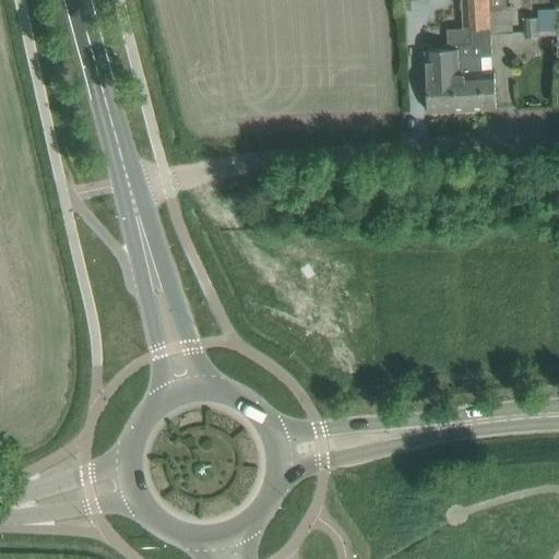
[(489,0),(462,0),(464,28),(464,30),(472,30),(490,28),(491,28),(490,7),(489,0)]
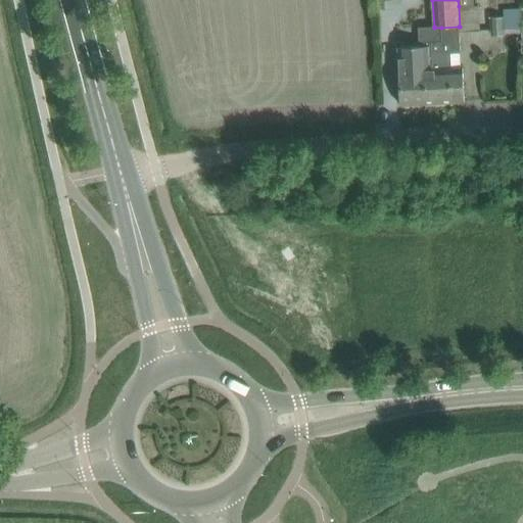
[(474,5),(459,6),(460,27),(459,27),(459,31),(480,30),(478,5),(474,5)]
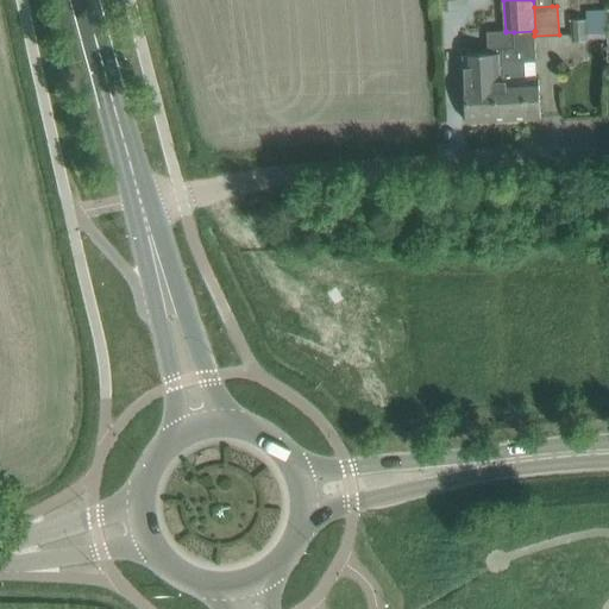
[(570,22),(572,42),(588,42),(586,35),(608,35),(606,11),(586,11),(586,20),(570,22)]
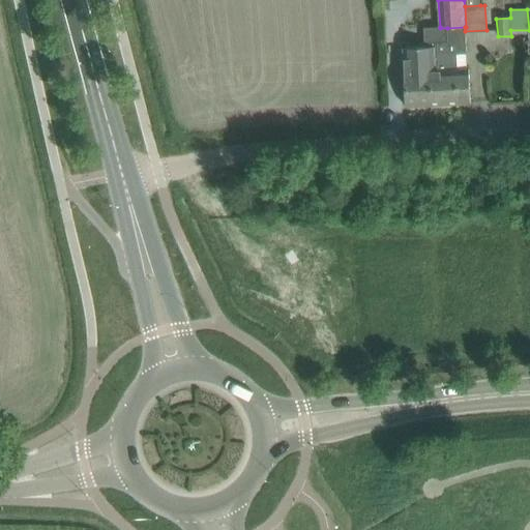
[(424,46),(404,47),(405,72),(404,72),(406,106),(433,105),(434,105),(433,88),(441,88),(440,70),(438,70),(437,42),(447,42),(447,28),(440,28),(440,27),(424,27),(424,46)]
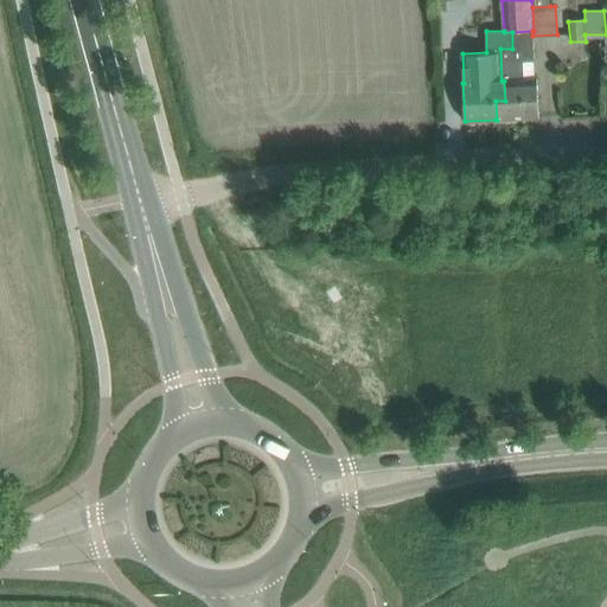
[(505,101),(496,101),(497,120),(526,119),(540,117),(537,80),(525,80),(518,80),(518,61),(534,61),(532,36),(532,31),(512,32),(512,49),(500,49),(502,81),(504,81),(505,101)]
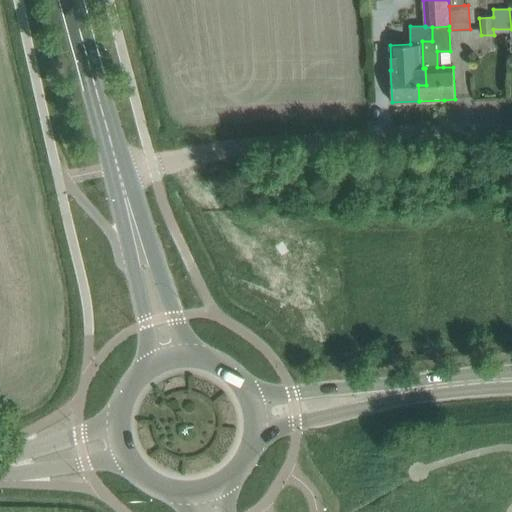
All buildings are outlined.
